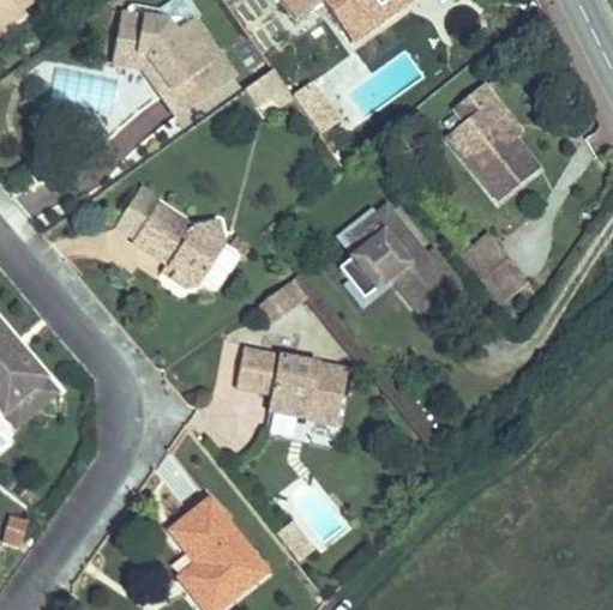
[(0,0),(0,34),(28,14),(22,7),(31,0),(0,0)]
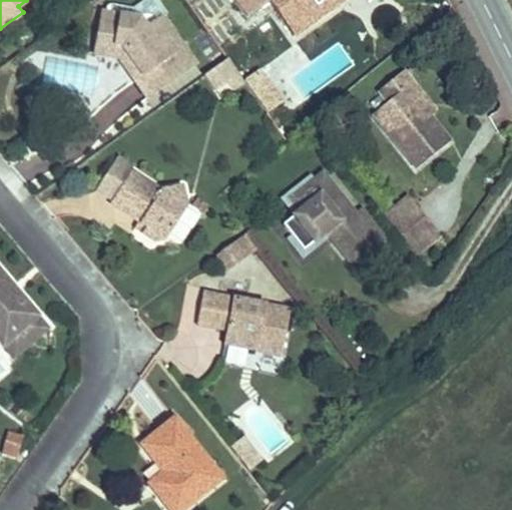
[(108,4),(107,10),(103,10),(98,39),(122,44),(143,73),(155,90),(195,61),(162,15),(167,12),(159,0),(143,0),(134,7),(111,3),(108,4)]
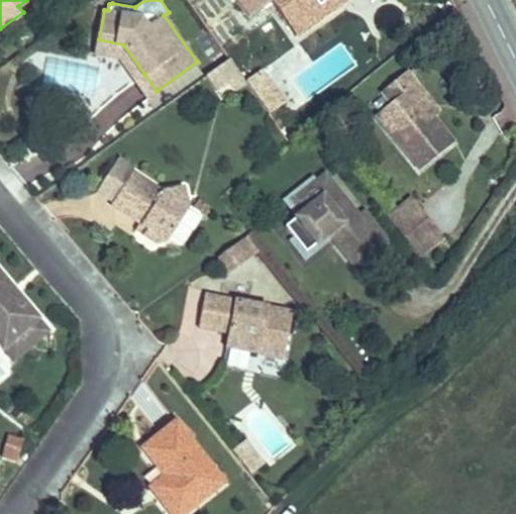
[(238,0),(249,15),(271,0),(273,0),(297,33),(343,0),(238,0)]
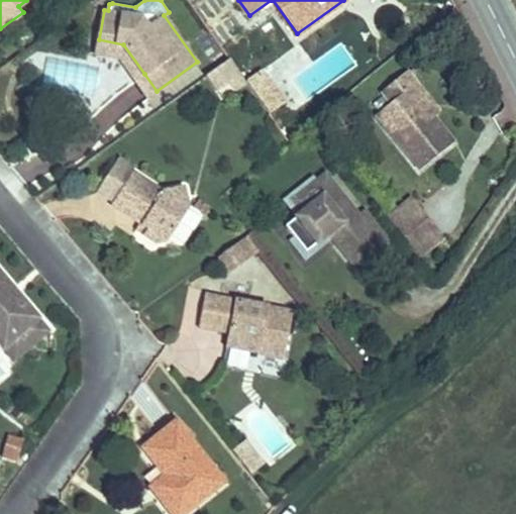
[(137,79),(144,74),(123,44),(99,39),(97,53),(121,57),(137,79)]
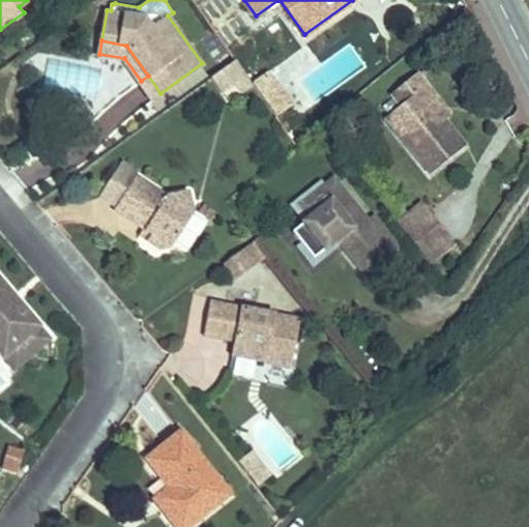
[(236,58),(211,76),(222,90),(236,81),(246,72),(236,58)]
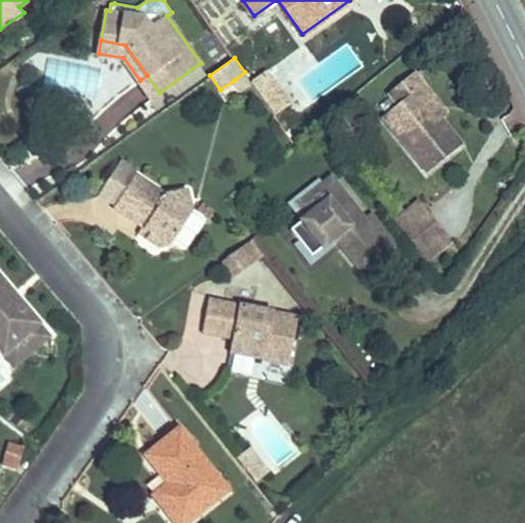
[(266,69),(262,72),(274,90),(264,99),(274,113),(290,103),(266,69)]
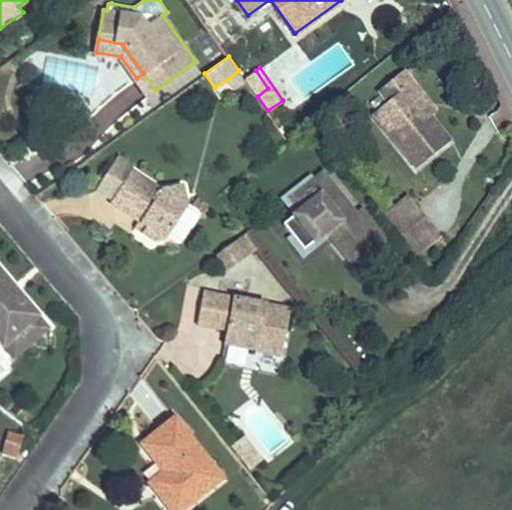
[(374,112),(417,166),(451,139),(430,113),(408,86),(414,81),(404,68),(380,88),(389,100),(374,112)]
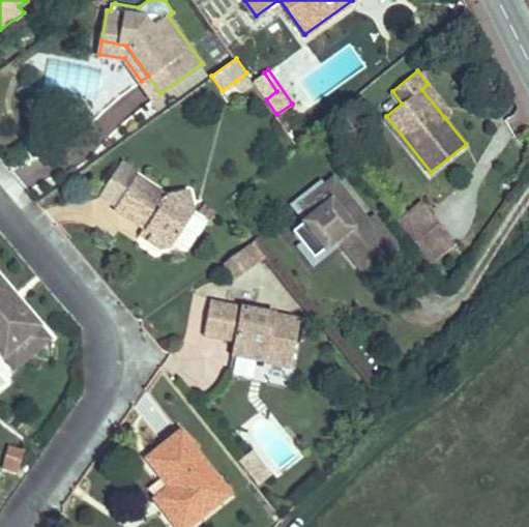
[(253,81),(246,72),(236,81),(241,89),(253,81)]
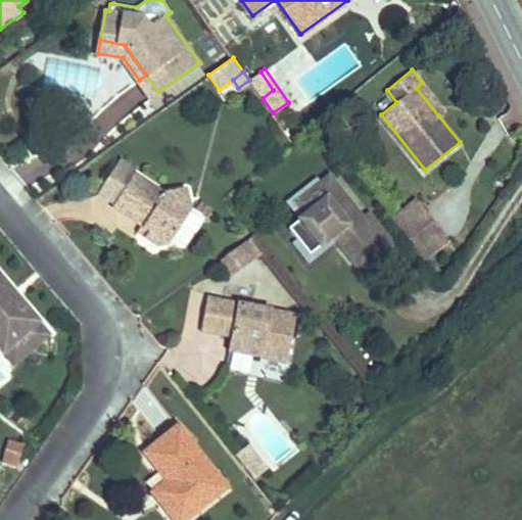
[(261,72),(249,80),(263,98),(273,90),(261,72)]
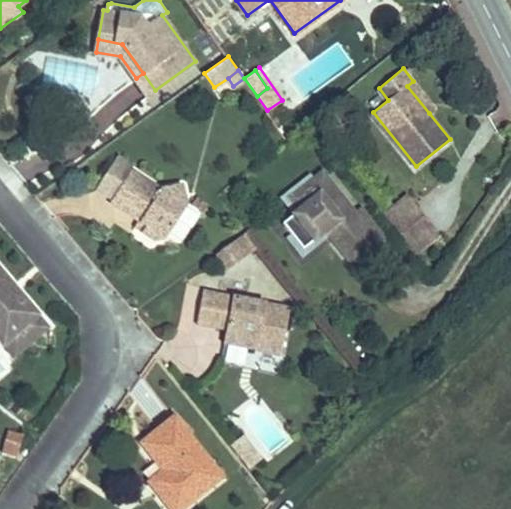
[(407,86),(429,113),(435,108),(413,81),(407,86)]
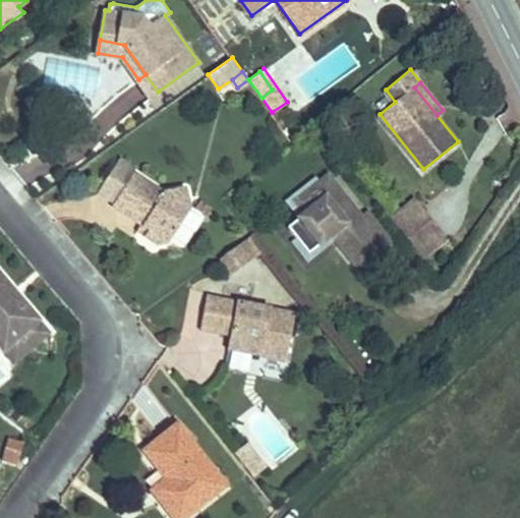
[(35,179),(80,159),(71,136),(24,157),(35,179)]
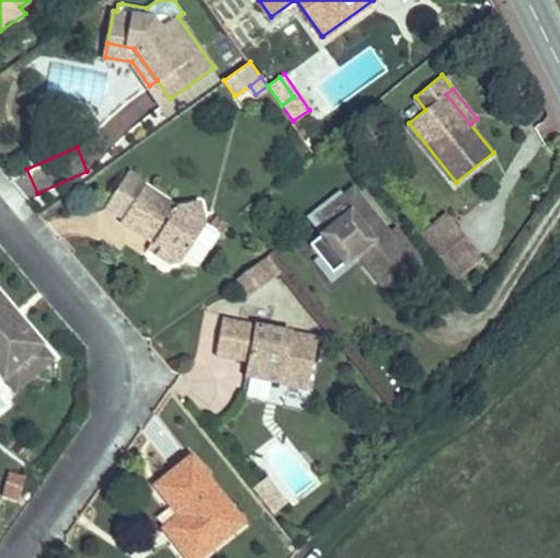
[(125,215),(145,185),(128,173),(109,203),(125,215)]
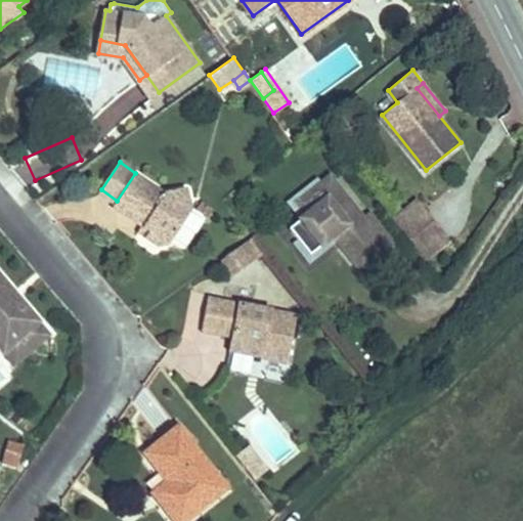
[(145,234),(160,244),(170,242),(191,211),(189,201),(176,191),(166,193),(135,173),(117,201),(114,205),(142,224),(149,229),(145,234)]
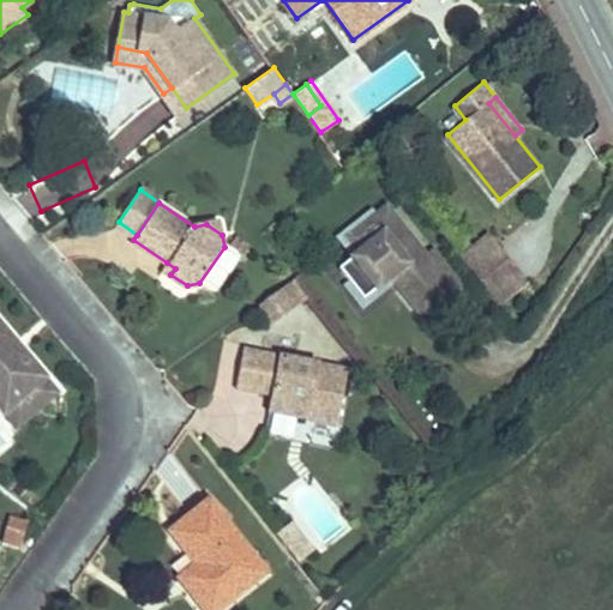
[(361,249),(349,235),(379,212),(373,205),(336,234),(353,255),(361,249)]
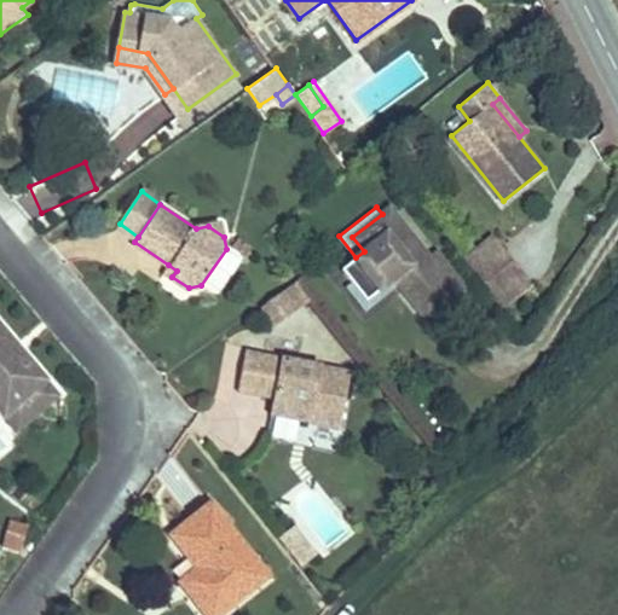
[(364,251),(356,257),(342,268),(352,280),(368,299),(396,277),(400,283),(414,299),(421,291),(435,308),(465,285),(438,251),(431,256),(391,207),(382,214),(352,237),(364,251)]
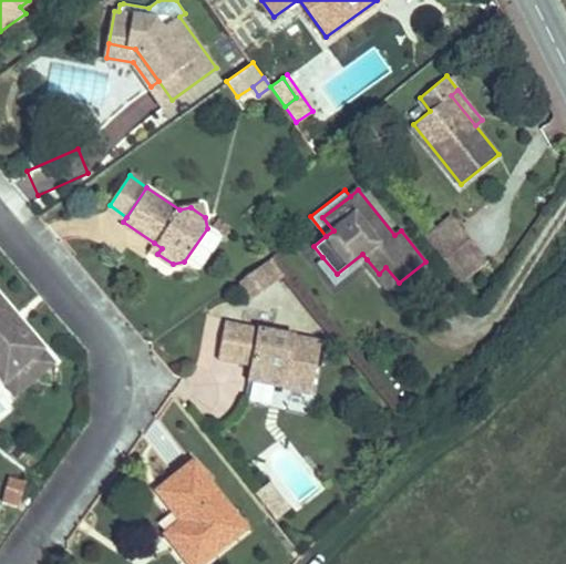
[(203,205),(191,207),(205,217),(203,205)]
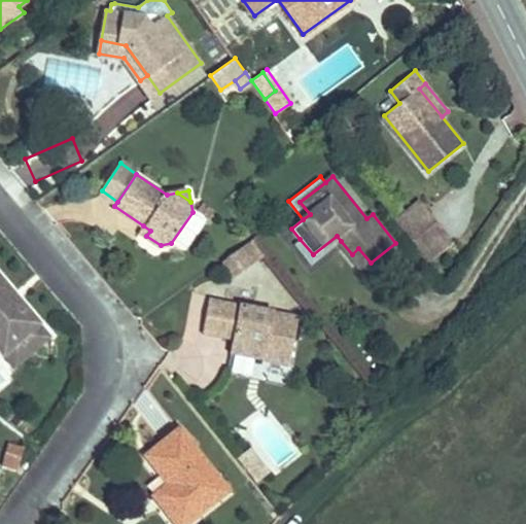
[(396,218),(428,259),(453,240),(420,200),(396,218)]
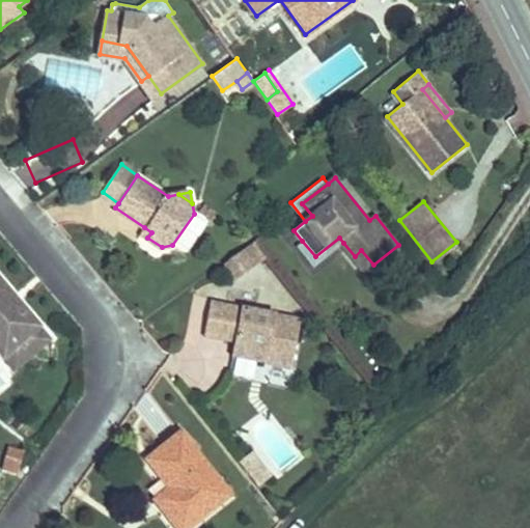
[(205,203),(200,210),(211,219),(216,212),(205,203)]
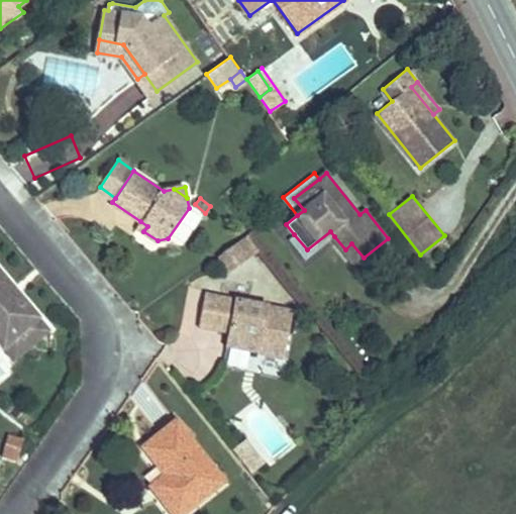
[(143,231),(147,226),(140,221),(136,226),(143,231)]
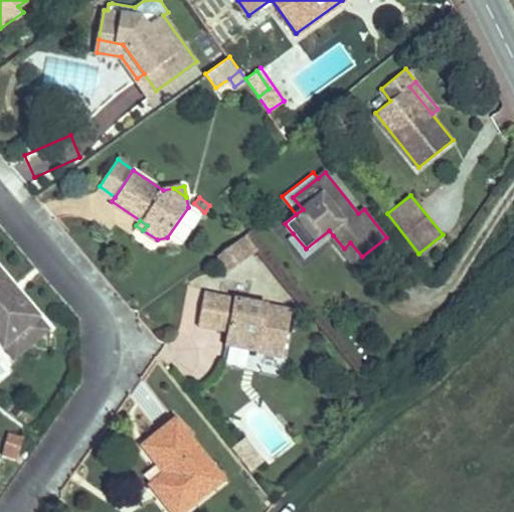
[(306,248),(293,233),(288,237),(305,259),(333,235),(329,230),(306,248)]
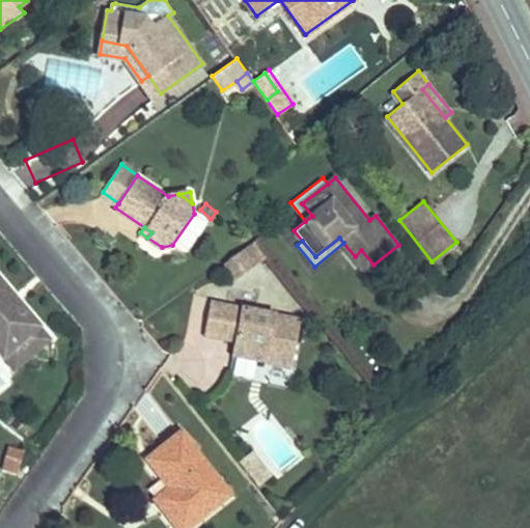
[(255,239),(246,246),(256,260),(266,253),(255,239)]
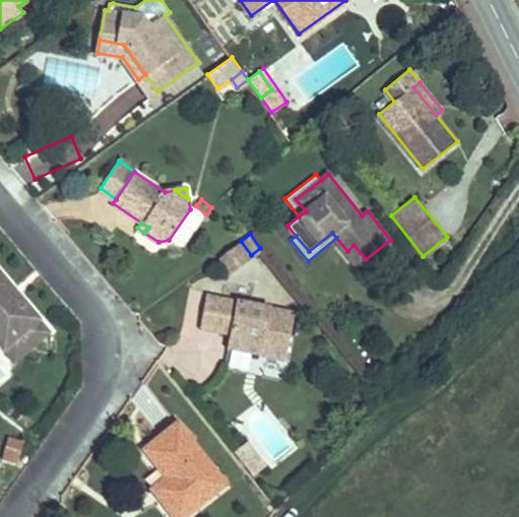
[(220,255),(231,269),(251,255),(241,241),(220,255)]
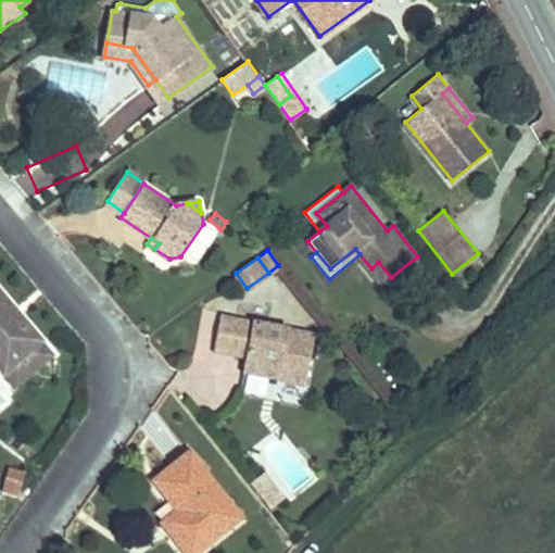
[(378,262),(371,268),(383,284),(391,277),(378,262)]
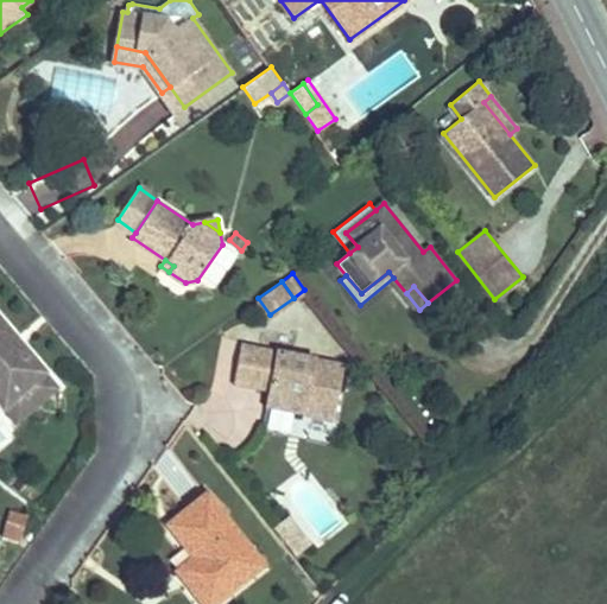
[(48,373),(0,316),(0,402),(5,408),(48,373)]
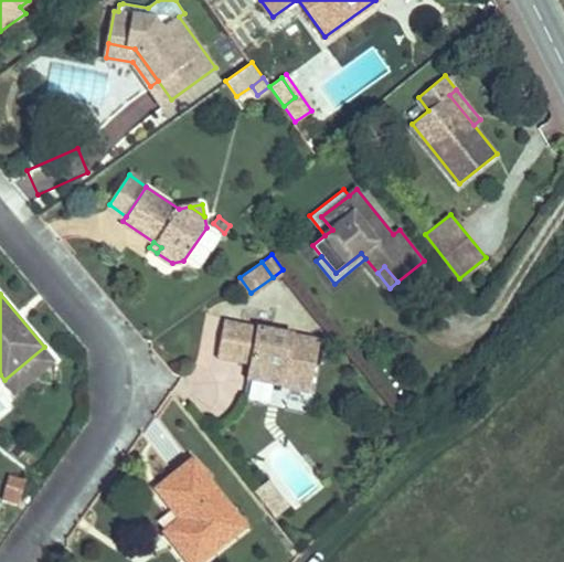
[(217,354),(251,361),(247,377),(253,378),(274,382),(310,389),(320,338),(224,319),(217,354)]
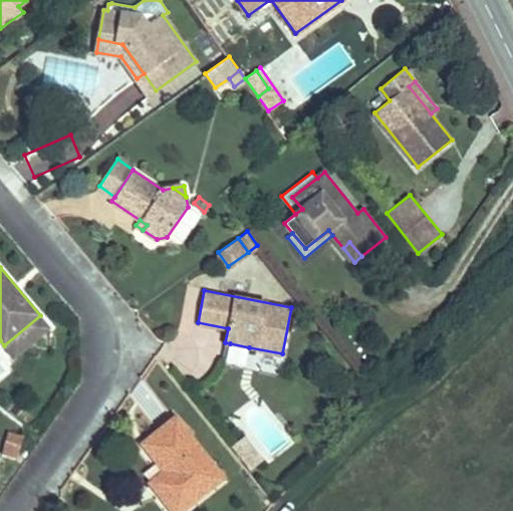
[(14,358),(50,327),(40,315),(4,345),(14,358)]
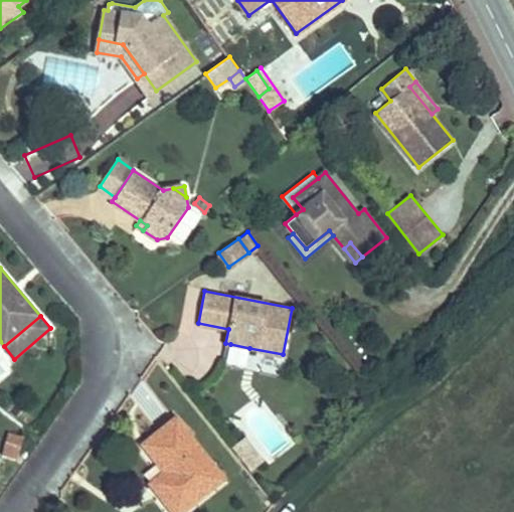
[(249,348),(230,344),(226,361),(246,365),(249,348)]
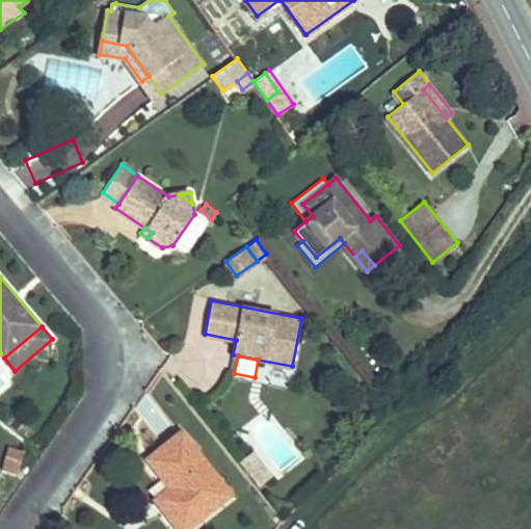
[(180,528),(186,528),(231,494),(181,432),(149,458),(170,486),(179,497),(164,509),(180,528)]
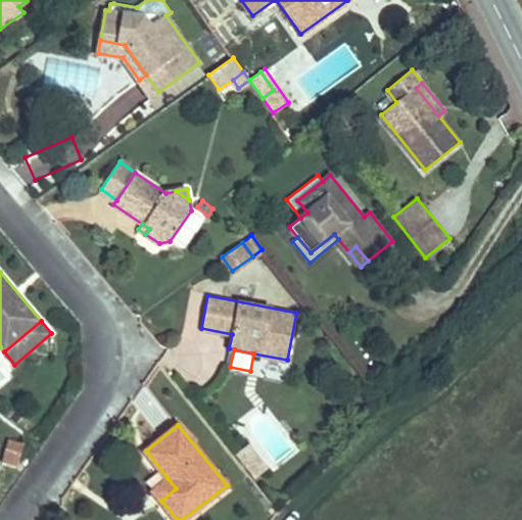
[(6,436),(0,457),(0,460),(16,466),(24,441),(6,436)]
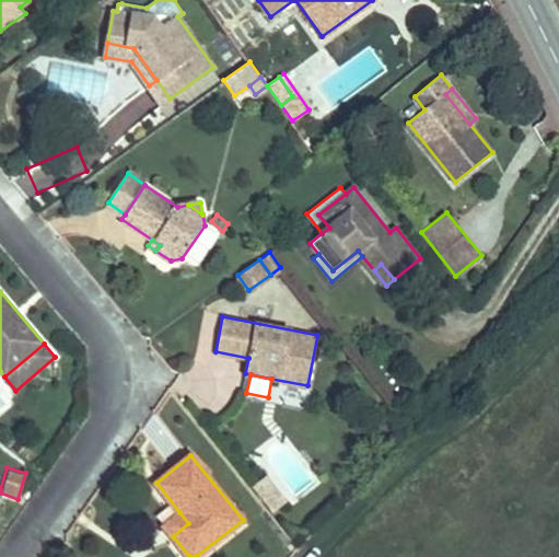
[(254,485),(269,503),(282,494),(267,474),(254,485)]
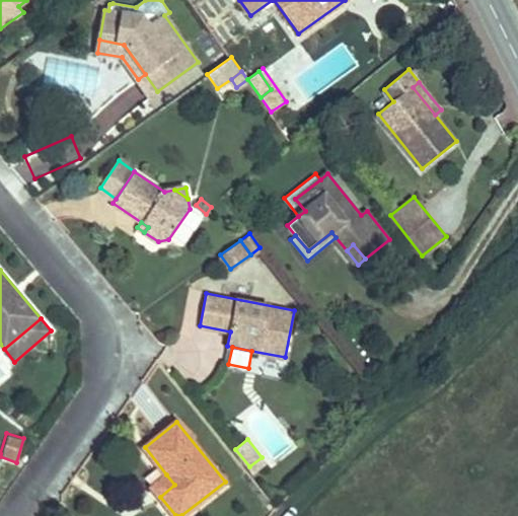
[(267,463),(262,457),(249,466),(254,472),(267,463)]
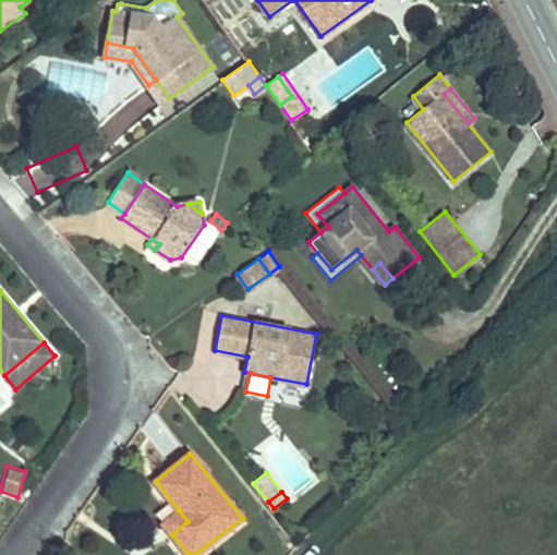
[(164,523),(172,534),(188,521),(179,510),(164,523)]
